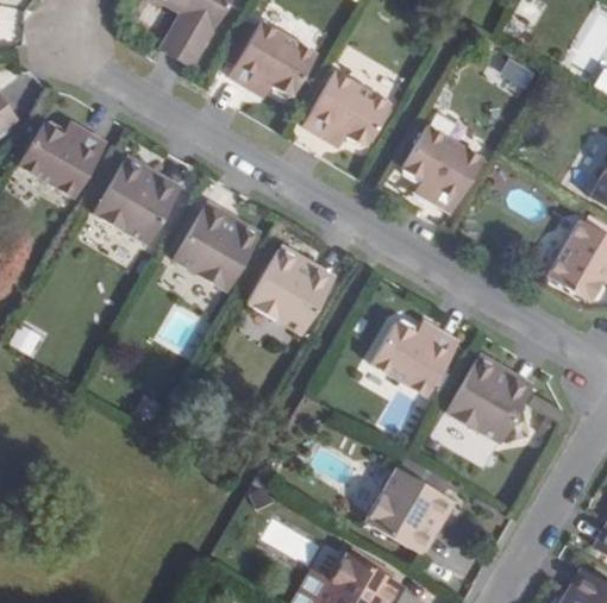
[(170,0),(185,8),(166,42),(196,62),(233,0),(170,0)]
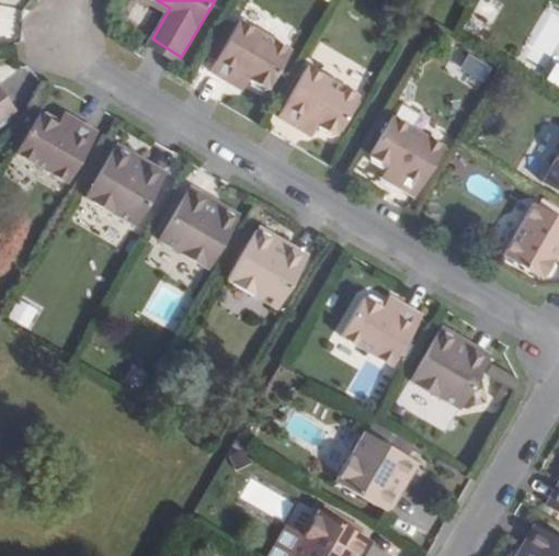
[(295,46),(243,16),(213,67),(236,80),(243,68),(252,75),(254,75),(255,83),(266,89),(272,87),(295,46)]
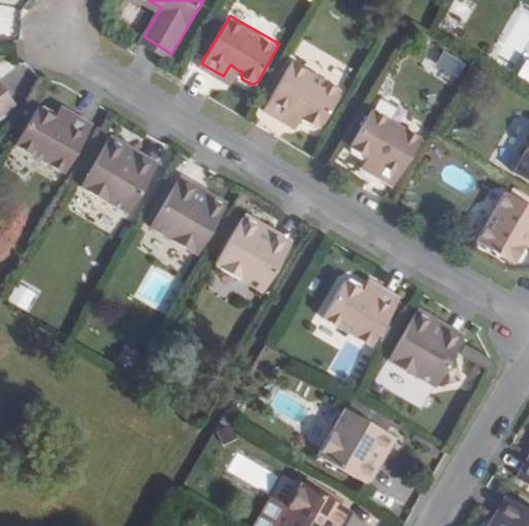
[(437,59),(462,72),(469,57),(444,46),(437,59)]
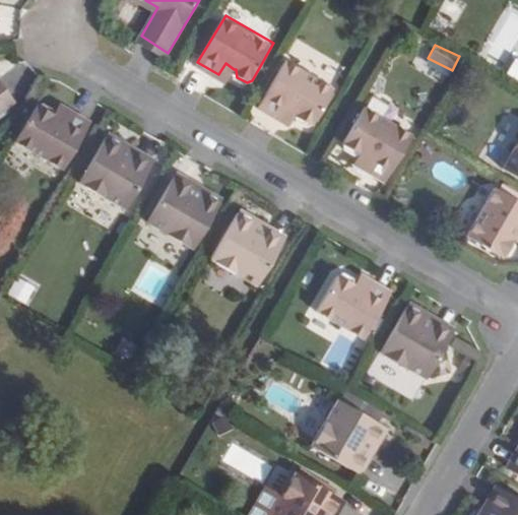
[(517,54),(509,68),(517,73),(517,54)]
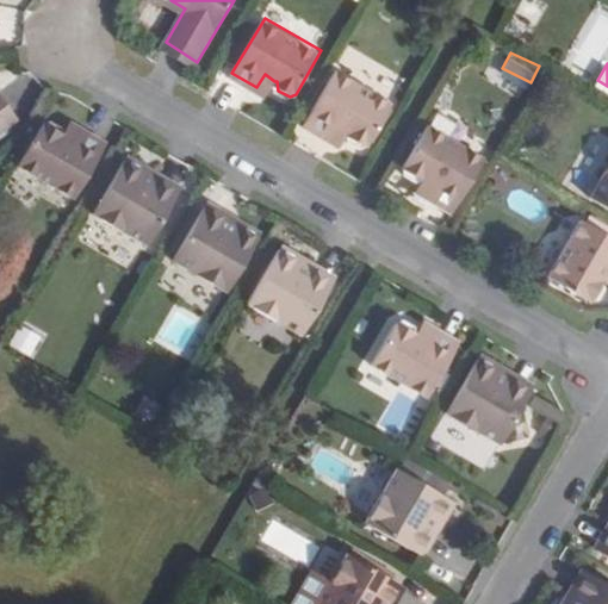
[(394,103),(339,70),(305,124),(329,139),(336,126),(348,132),(351,134),(351,143),(363,149),(367,145),(394,103)]
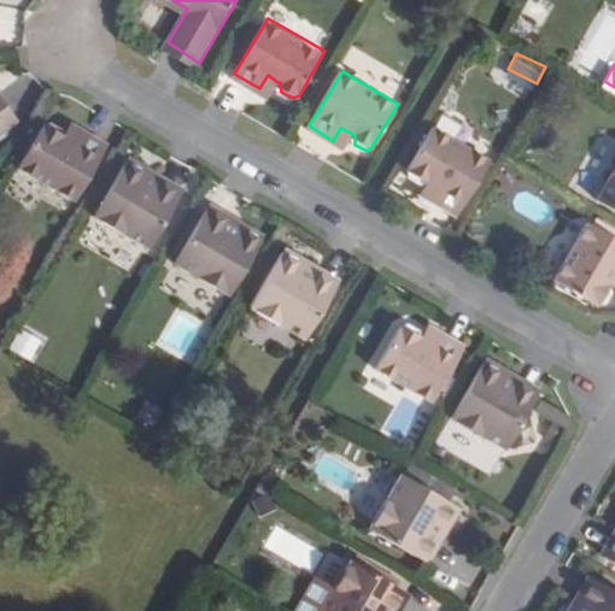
[(277,82),(268,75),(259,88),(270,95),(277,82)]
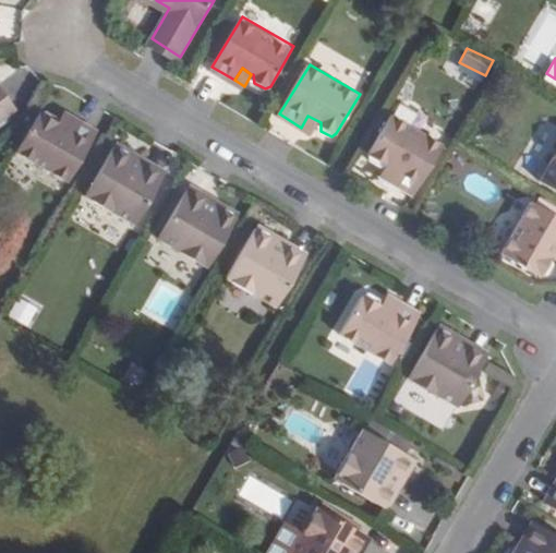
[(0,116),(16,104),(0,81),(0,116)]
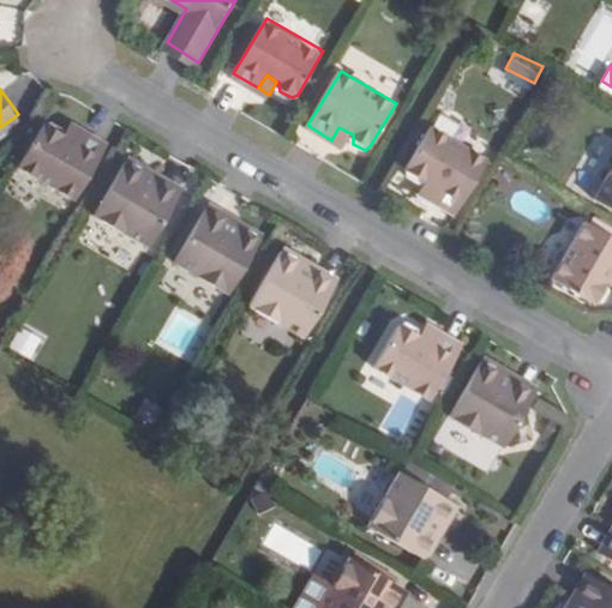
[(77,193),(109,139),(85,124),(78,138),(67,131),(65,130),(65,121),(54,115),(46,119),(21,160),(77,193)]
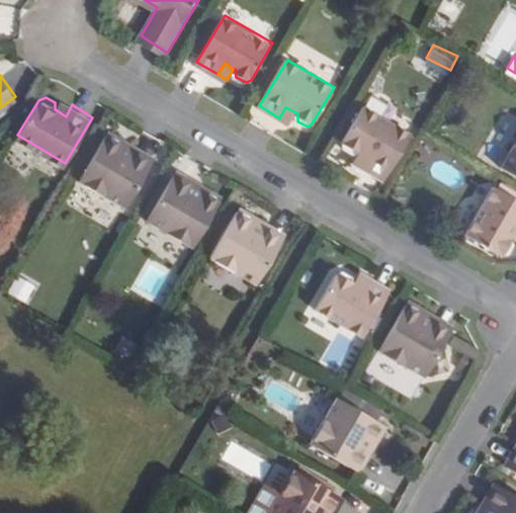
[(57,110),(66,116),(72,104),(63,99),(57,110)]
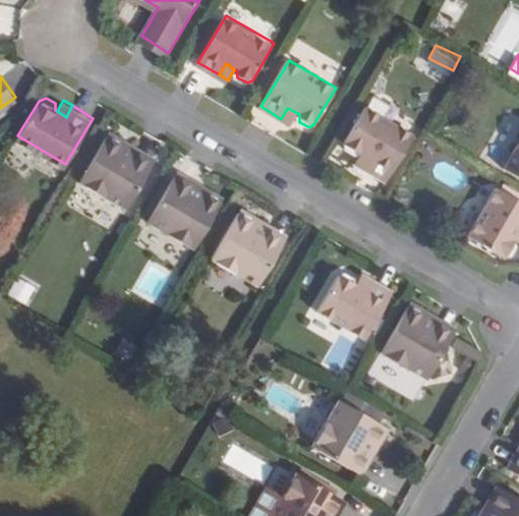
[(345,132),(350,135),(366,108),(362,105),(345,132)]
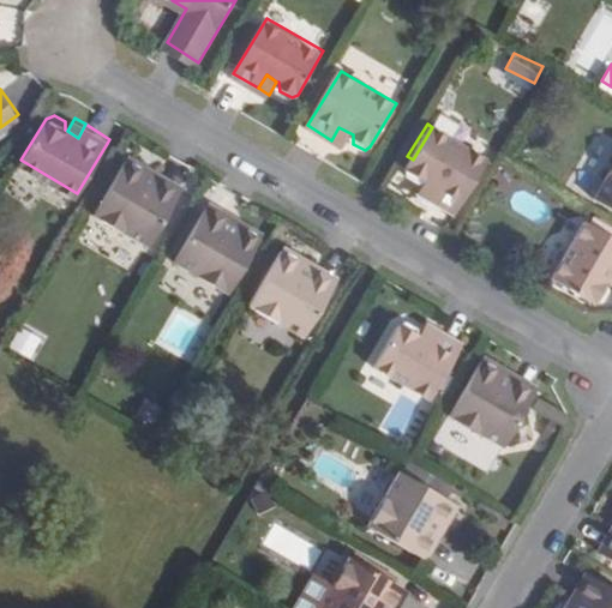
[(351,133),(339,127),(331,140),(342,146),(351,133)]
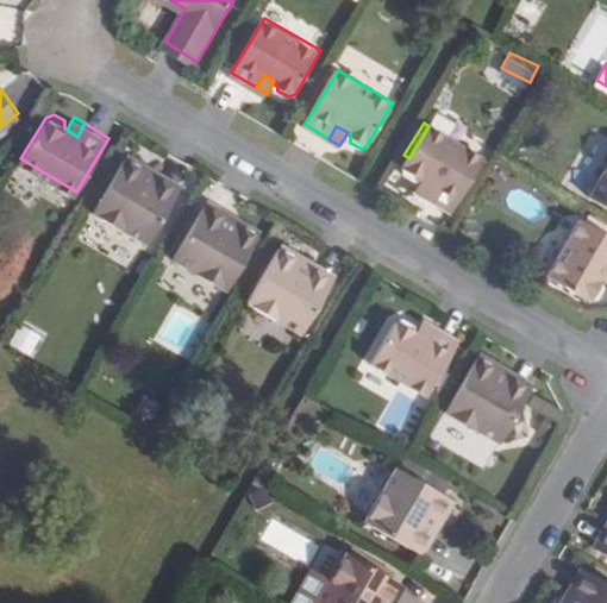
[(425,181),(436,187),(429,199),(454,213),(486,159),(429,126),(405,167),(405,176),(417,183),(424,180),(425,181)]
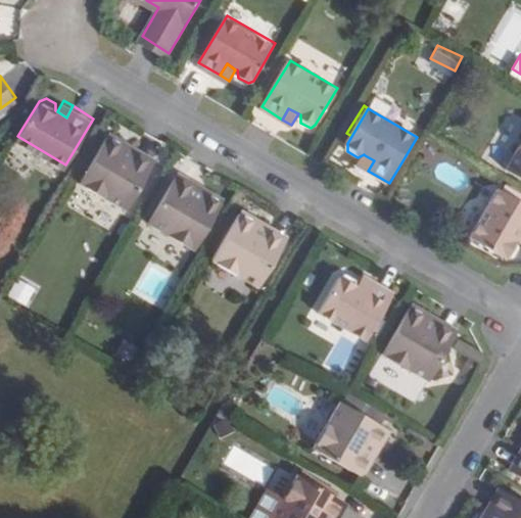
[(122,147),(125,144),(125,138),(114,131),(108,134),(81,180),(126,207),(151,166),(122,147)]
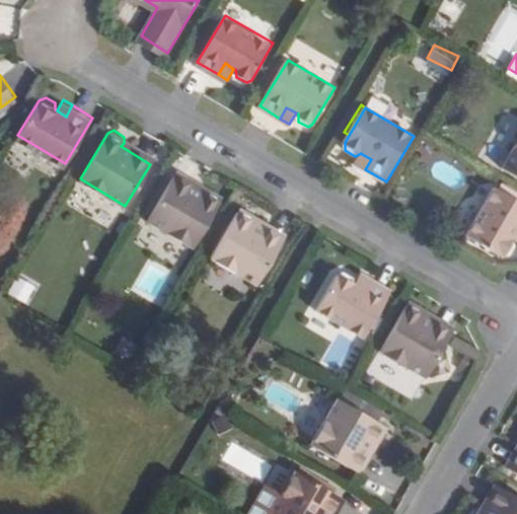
[(150,164),(155,156),(124,137),(124,143),(121,146),(150,164)]
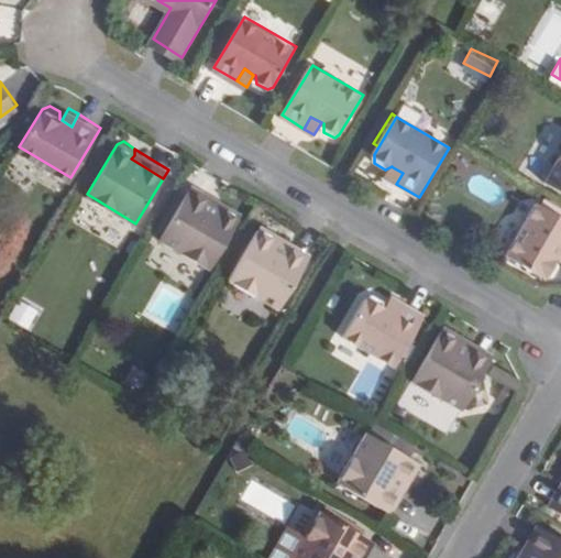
[(560,157),(546,183),(560,192),(560,157)]
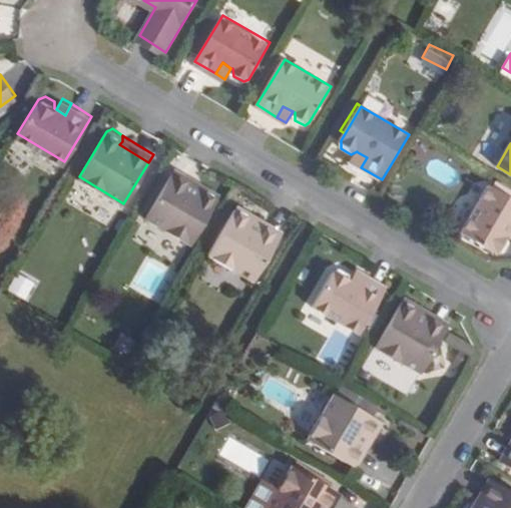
[(361,167),(367,157),(358,152),(353,162),(361,167)]
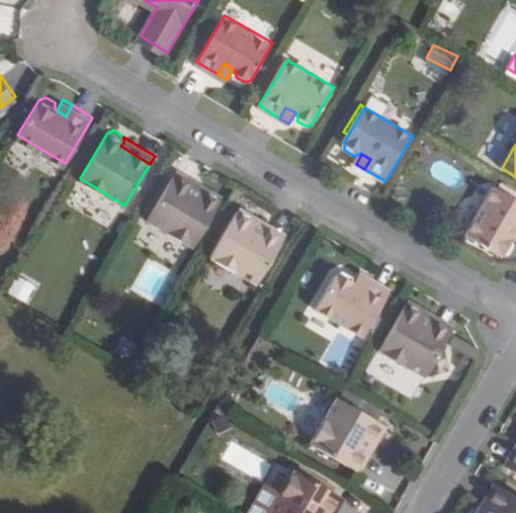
[(205,191),(210,190),(179,170),(174,177),(202,195),(205,191)]
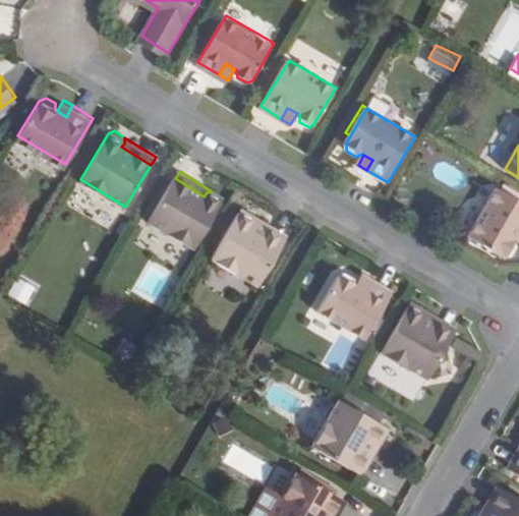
[(222,199),(221,196),(212,191),(207,192),(204,196),(175,178),(150,220),(194,246),(222,199)]
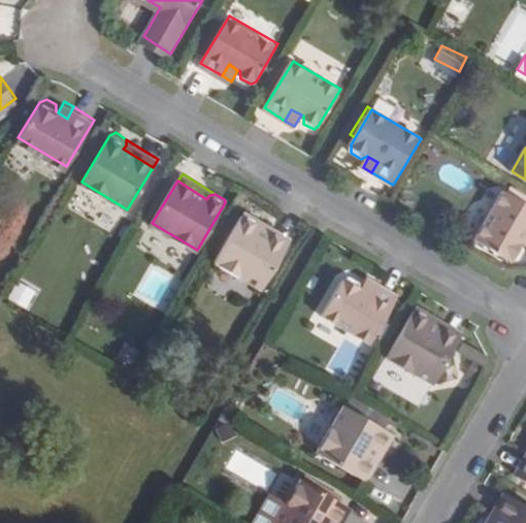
[(523,243),(525,239),(525,204),(504,192),(474,239),(512,262),(518,261),(524,251),(522,246),(523,243)]
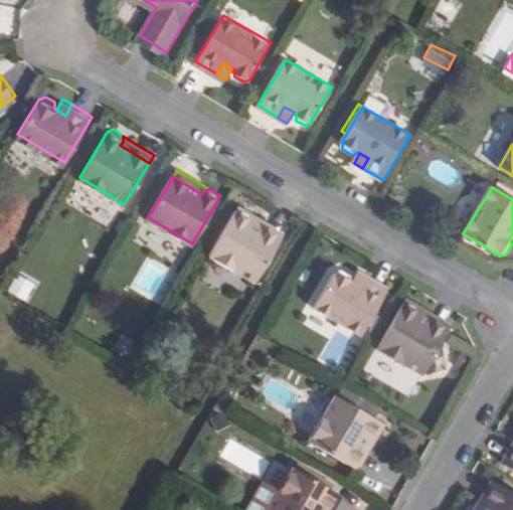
[(208,255),(253,281),(278,241),(248,223),(251,219),(252,214),(242,208),(235,209),(208,255)]
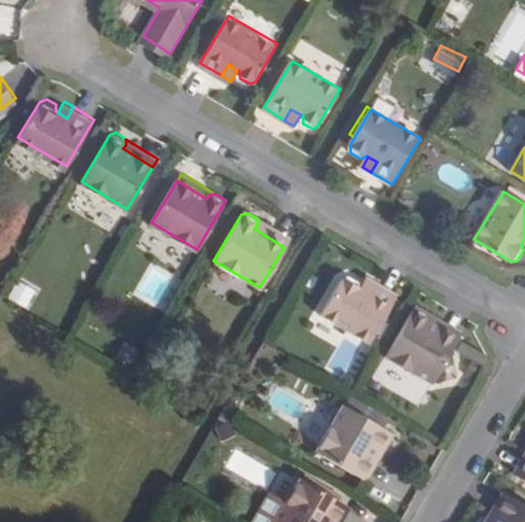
[(284,247),(289,238),(258,219),(257,224),(254,229),(284,247)]
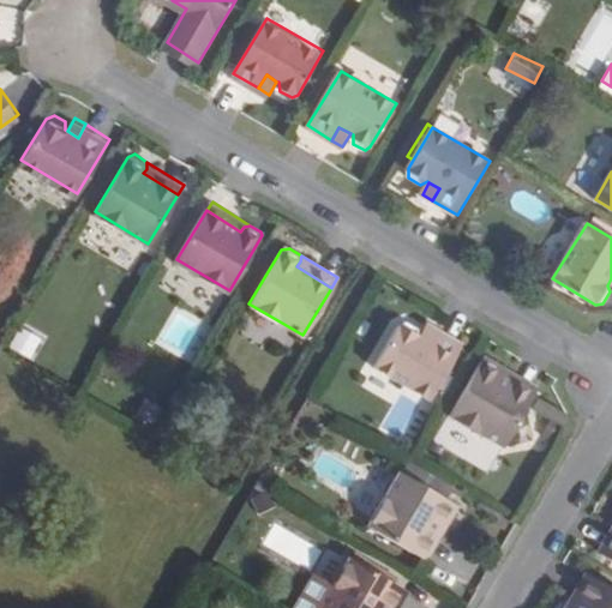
[(429,399),(461,344),(437,330),(430,343),(420,336),(417,336),(417,326),(406,320),(399,323),(373,365),(429,399)]
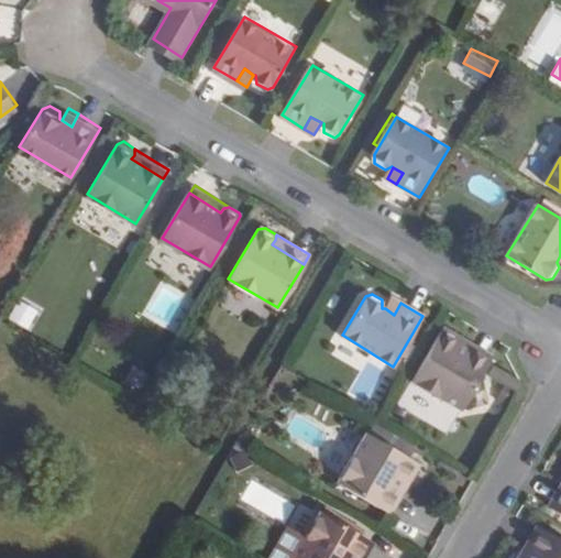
[(400,303),(393,297),(385,308),(394,315),(400,303)]
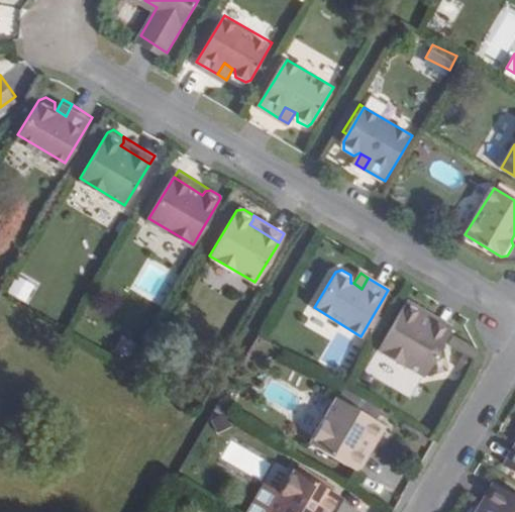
[(376,349),(422,377),(446,335),(416,318),(419,314),(418,307),(410,303),(403,305),(376,349)]
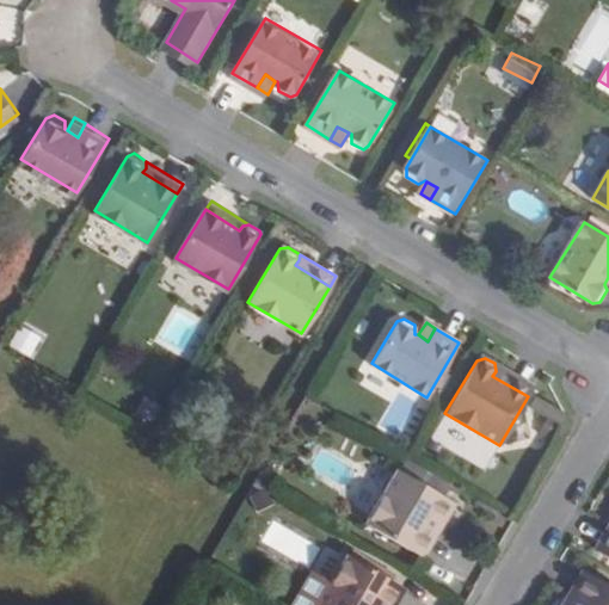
[(528,396),(534,387),(494,363),(496,371),(492,376),(528,396)]
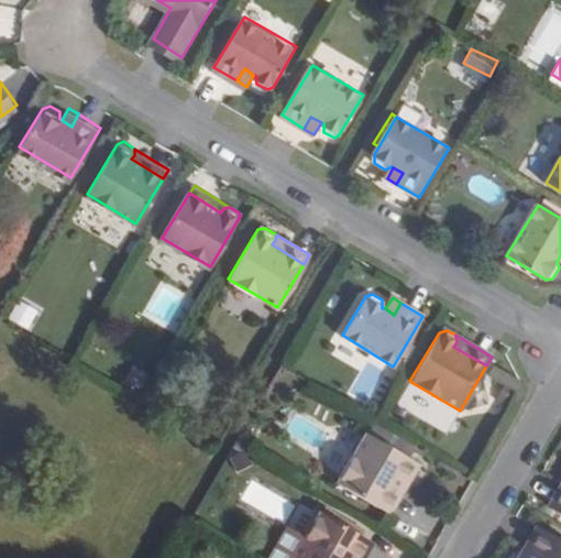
[(134,361),(125,376),(142,384),(150,369),(134,361)]
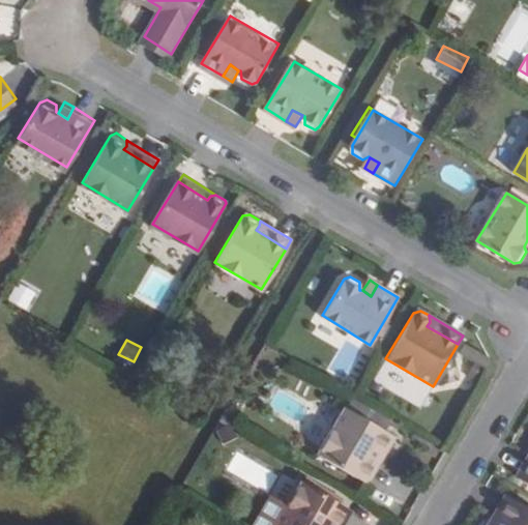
[(345,405),(316,451),(358,477),(377,446),(385,450),(394,436),(345,405)]
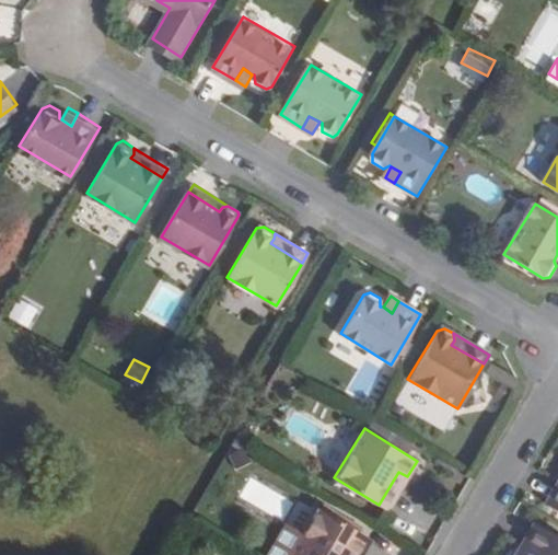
[(379,505),(387,509),(407,476),(398,472),(379,505)]
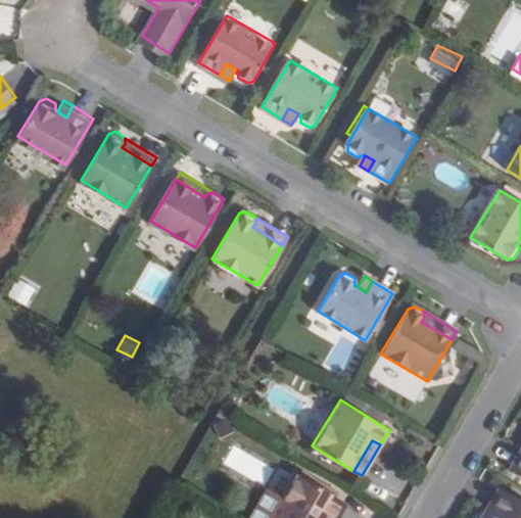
[(325,517),(337,498),(294,471),(267,517),(325,517)]
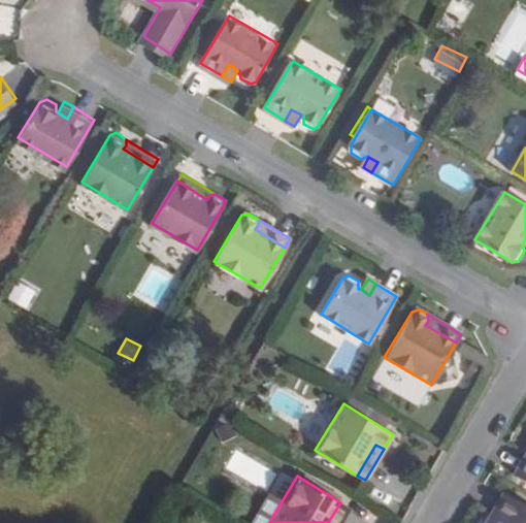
[(488,518),(496,522),(515,492),(506,487),(488,518)]
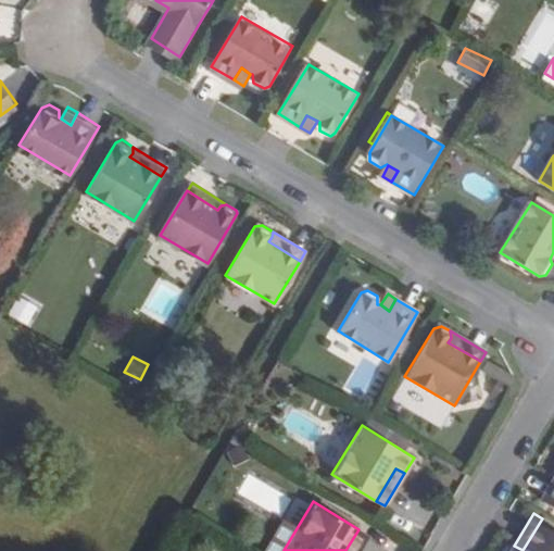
[(553,525),(542,518),(523,550),(514,546),(511,550),(553,550),(553,525)]
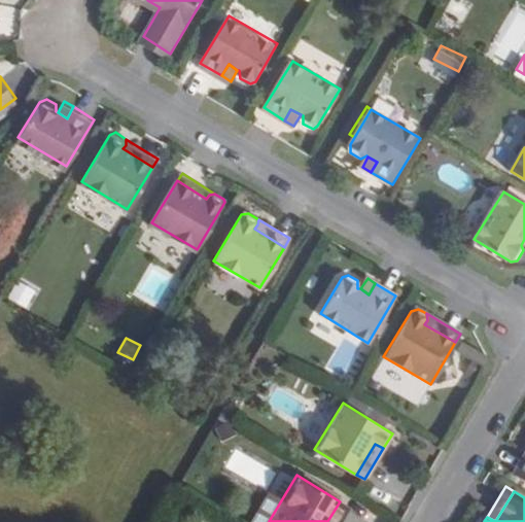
[(337,521),(348,506),(340,501),(327,521),(337,521)]
